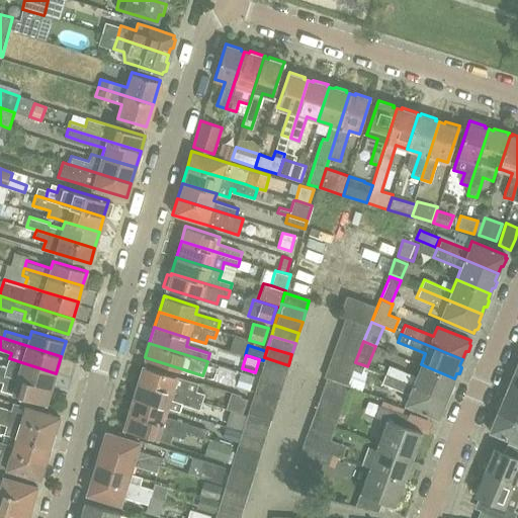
[(288,365),(264,357),(263,360),(261,368),(285,375),(288,365)]
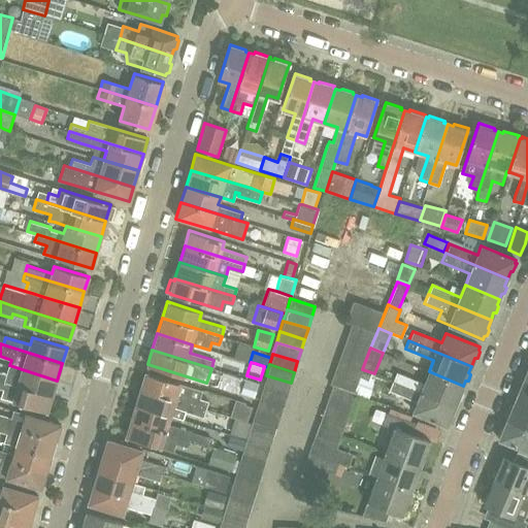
[(0,380),(53,396),(57,381),(9,365),(7,374),(0,371),(0,380)]
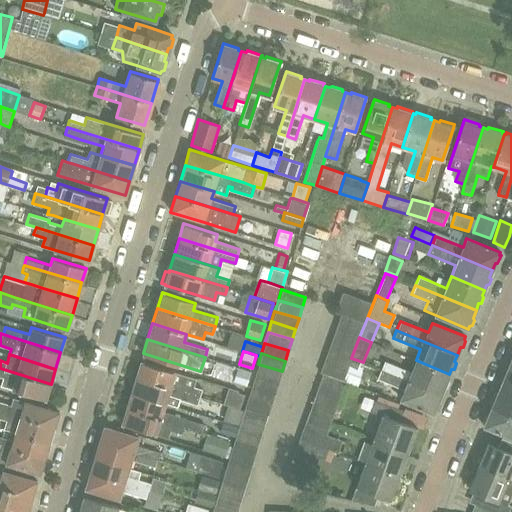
[(447,380),(449,374),(416,360),(411,372),(384,361),(380,369),(441,394),(444,388),(446,388),(448,382),(447,380)]
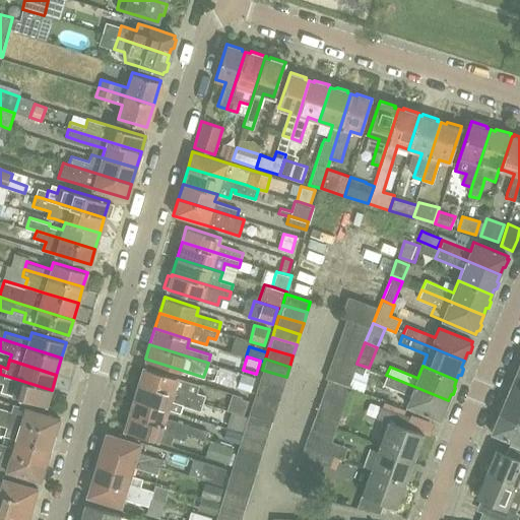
[(138,383),(203,403),(205,394),(197,392),(200,384),(142,367),(138,383)]
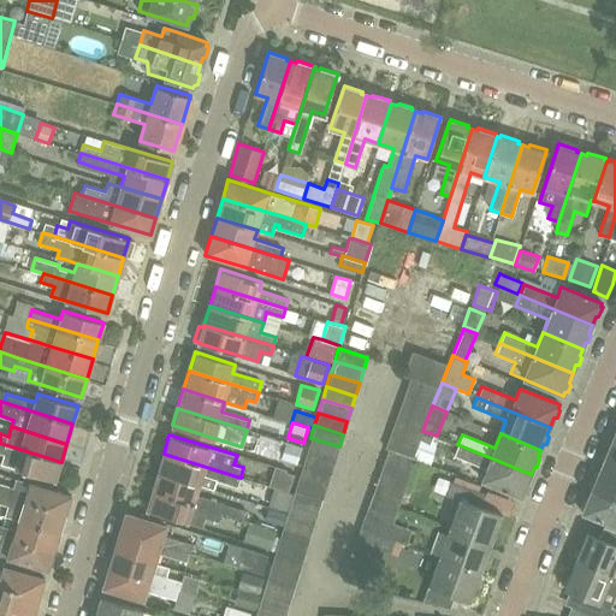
[(283,443),(260,436),(254,452),(278,461),(283,443)]
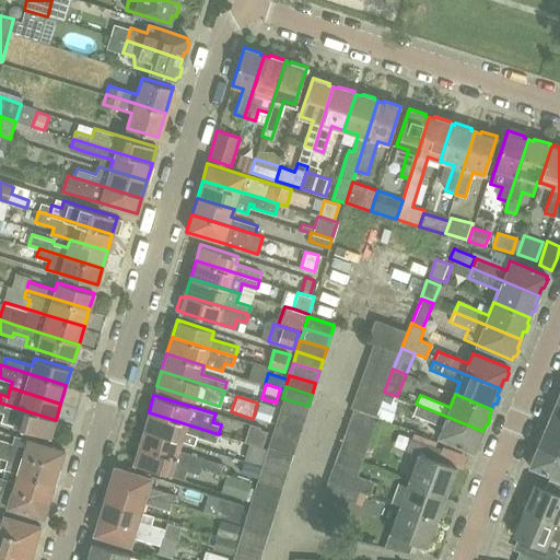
[(279,407),(278,410),(304,418),(308,406),(282,398),(281,401),(279,407)]
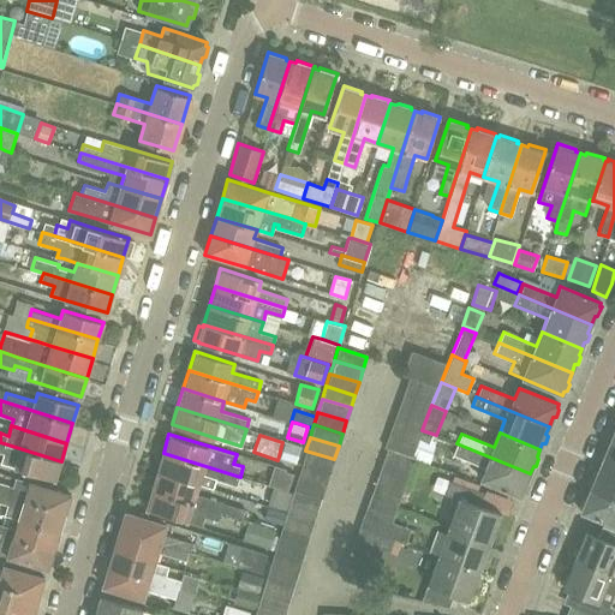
[(418,439),(412,453),(430,460),(436,446),(418,439)]
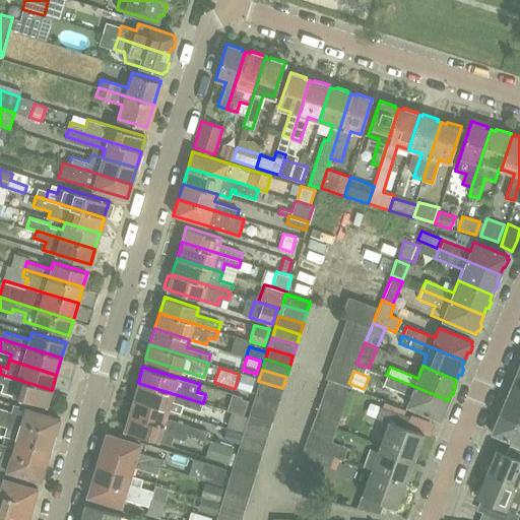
[(236,388),(251,392),(255,377),(240,373),(236,388)]
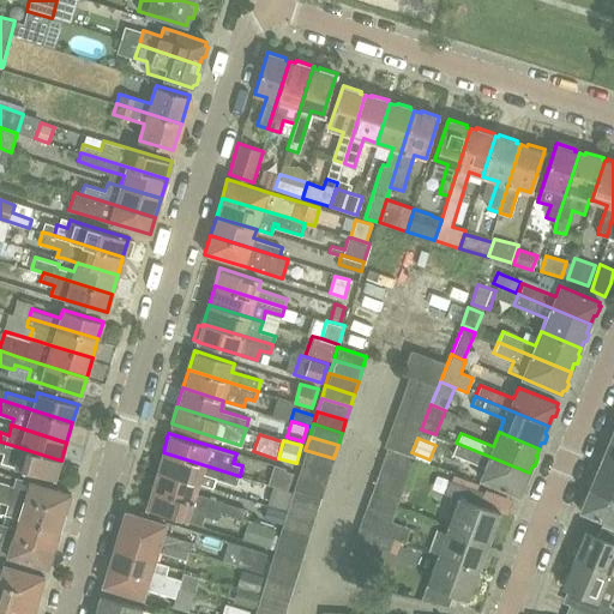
[(55,477),(61,461),(0,441),(0,450),(4,452),(1,462),(14,465),(55,477)]
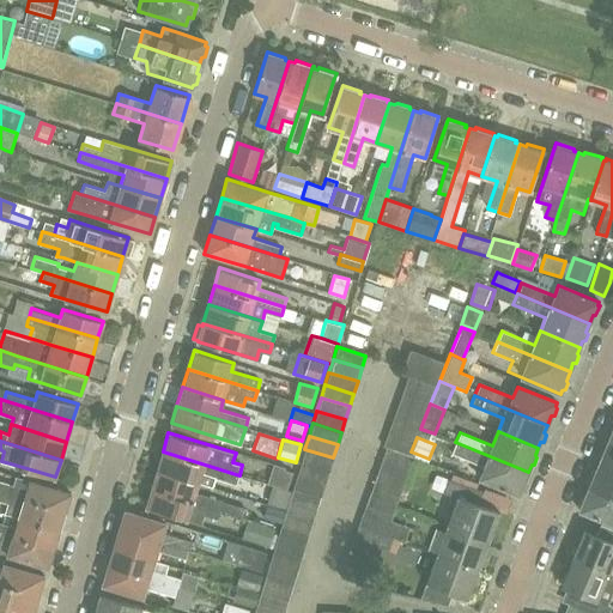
[(612,442),(608,441),(606,449),(602,449),(600,456),(601,459),(600,462),(604,465),(612,467),(612,442)]
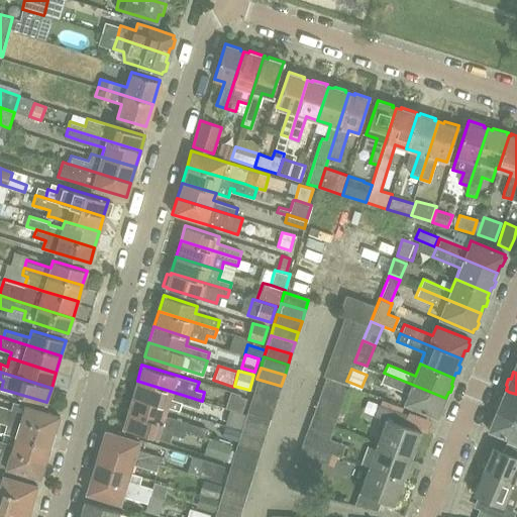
[(404,403),(433,416),(437,417),(438,414),(441,414),(443,408),(442,406),(445,398),(384,373),(380,382),(408,394),(404,403)]
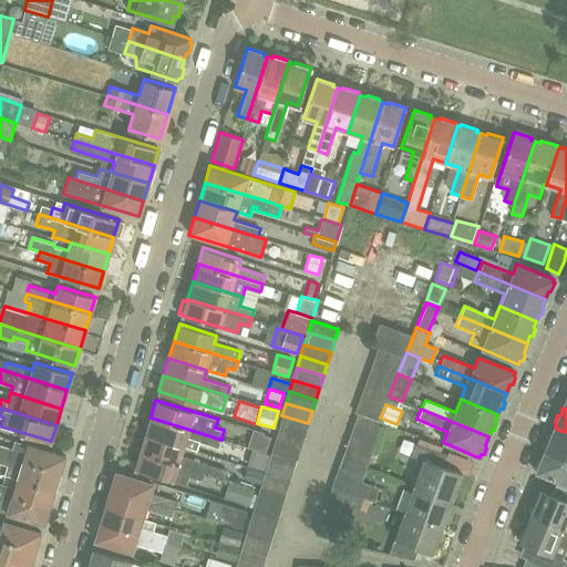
[(378,436),(382,425),(383,422),(379,420),(358,412),(352,426),(378,436)]
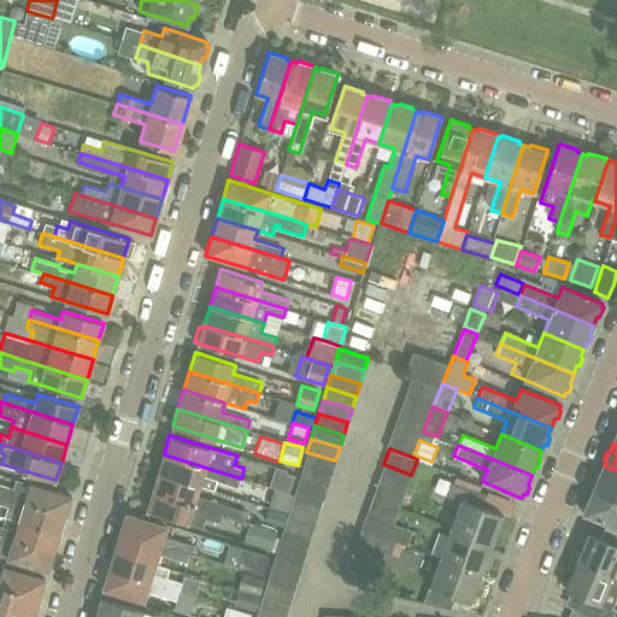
[(331,474),(335,460),(306,452),(303,464),(331,474)]
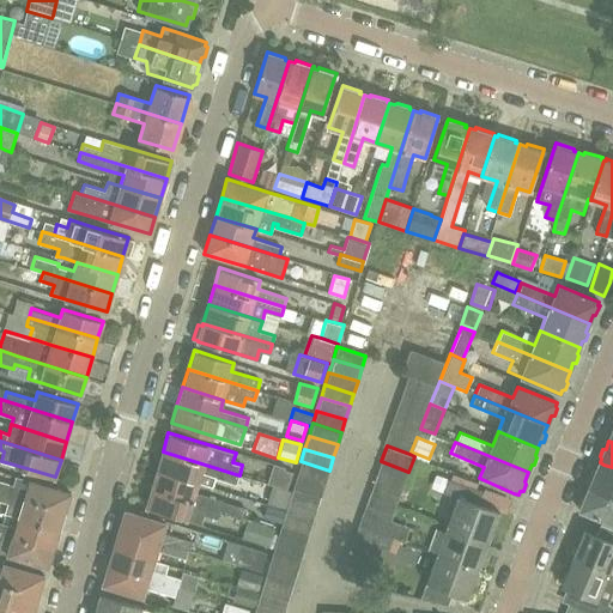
[(157,471),(198,483),(213,487),(216,479),(219,480),(236,485),(240,475),(163,451),(157,471)]
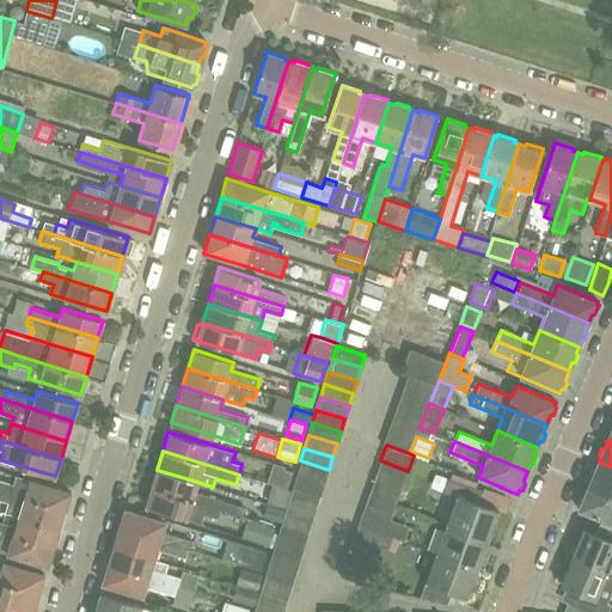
[(300,460),(297,473),(325,482),(329,470),(300,460)]
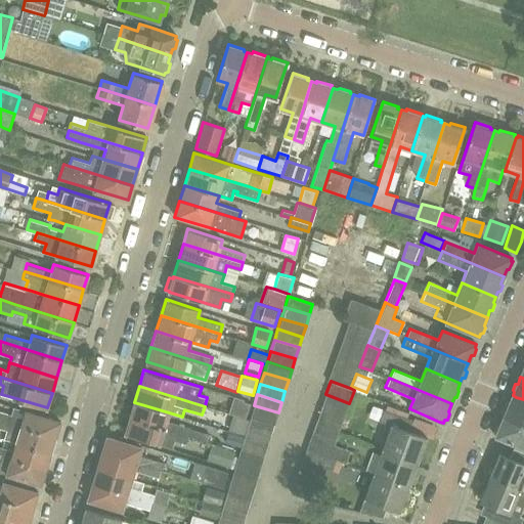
[(345,416),(349,403),(325,394),(321,406),(345,416)]
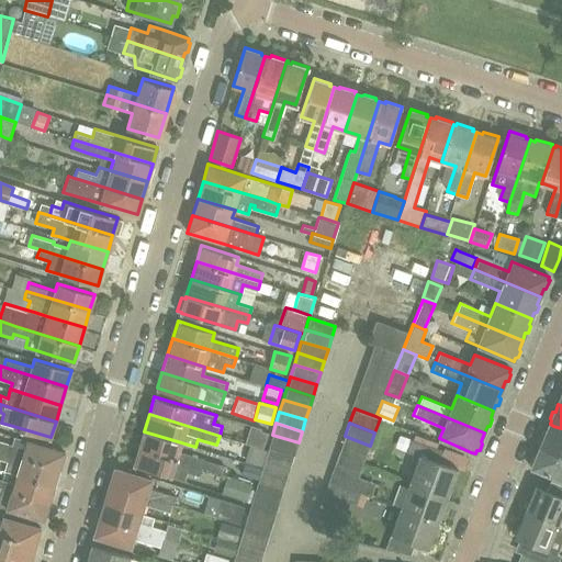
[(246,424),(240,444),(263,450),(269,433),(257,429),(257,427),(246,424)]
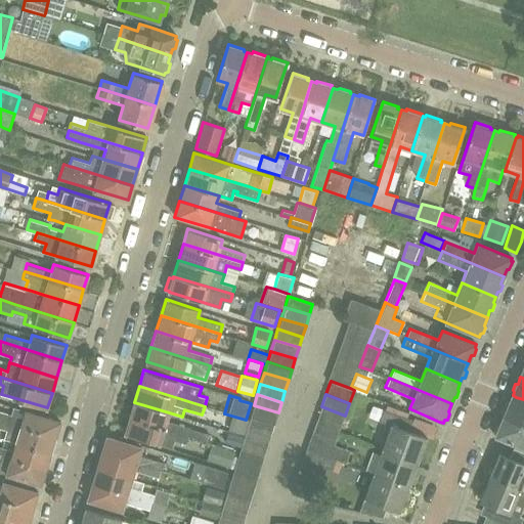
[(523,399),(516,397),(513,395),(510,402),(507,403),(505,408),(506,410),(504,418),(523,427),(523,399)]
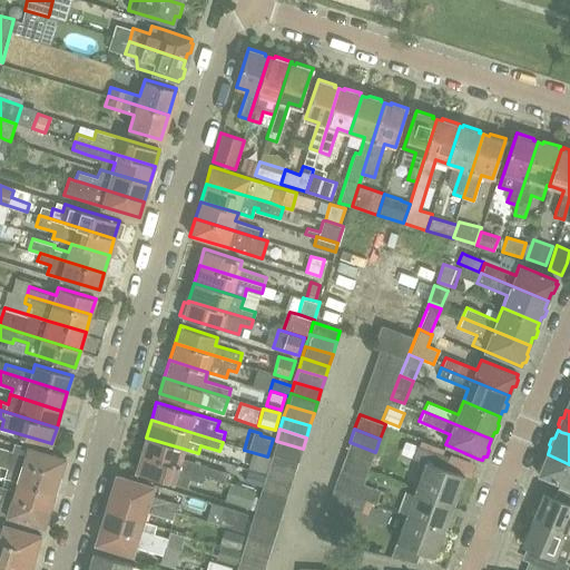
[(184,449),(146,438),(140,454),(204,474),(207,464),(182,458),(184,449)]
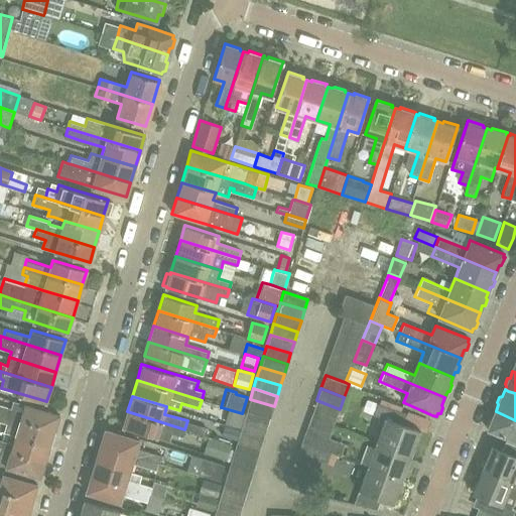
[(384,418),(375,442),(412,456),(420,430),(403,424),(407,414),(401,411),(403,406),(381,398),(379,403),(378,402),(374,414),(384,418)]
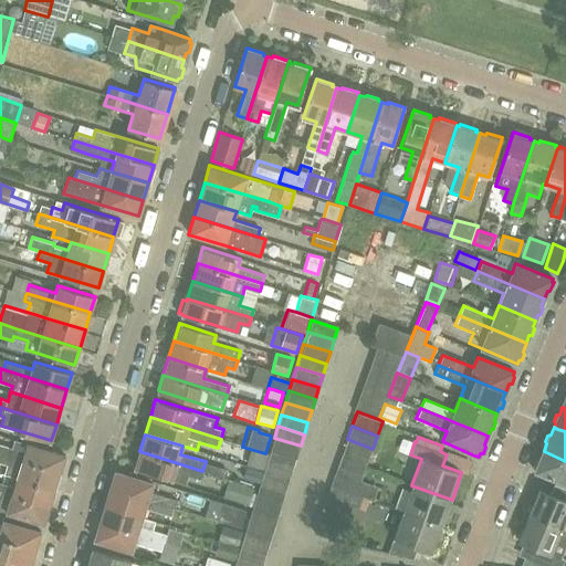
[(296,458),(301,446),(274,438),(270,449),(296,458)]
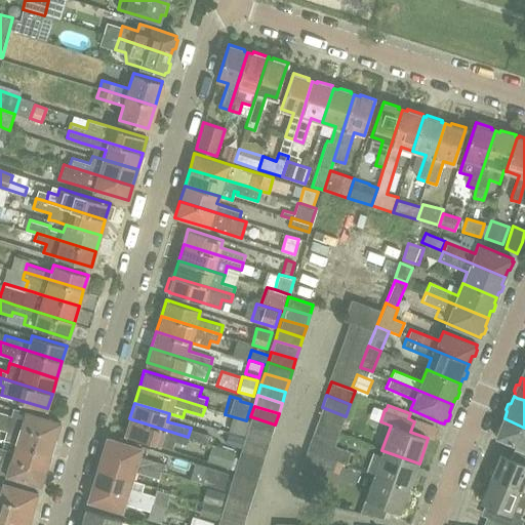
[(0,419),(54,437),(59,421),(13,407),(10,415),(0,411),(0,419)]
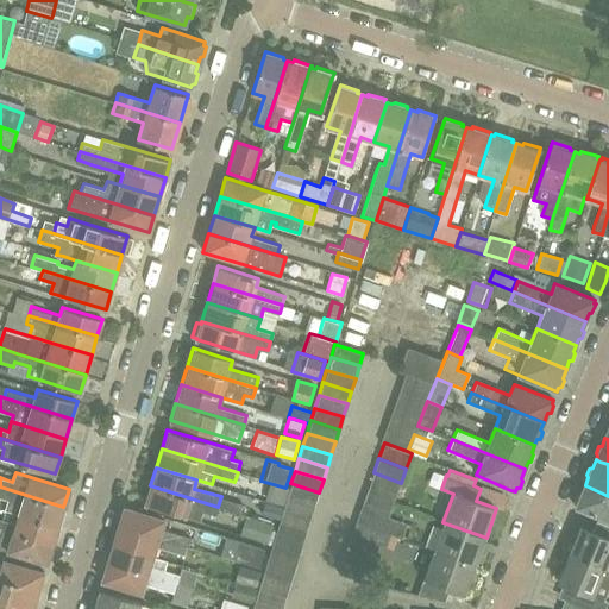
[(374,472),(369,488),(395,497),(401,483),(374,472)]
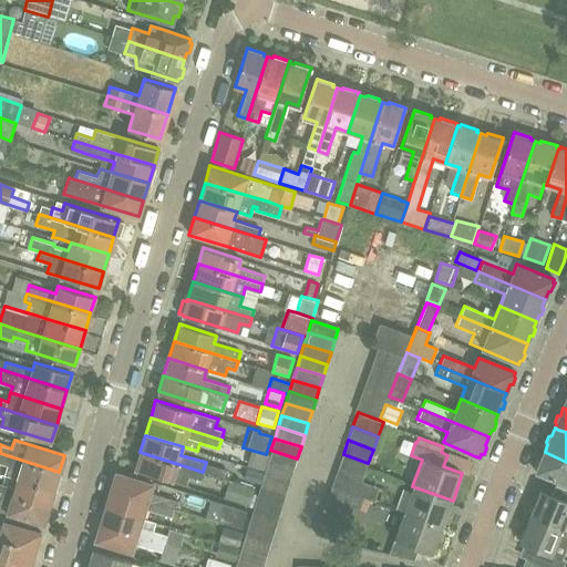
[(270,450),(268,459),(267,462),(294,470),(297,459),(270,450)]
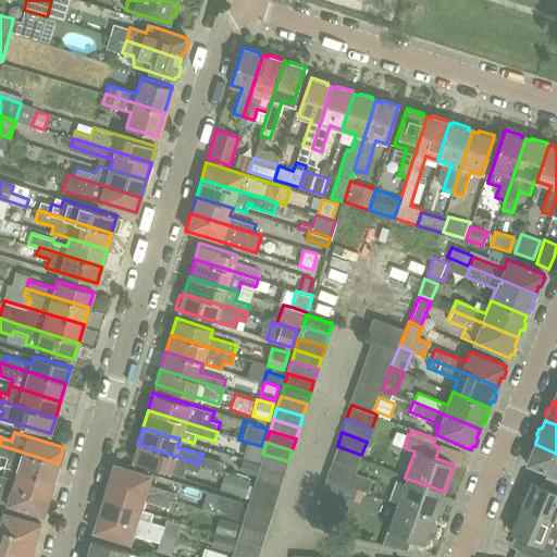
[(197,470),(199,463),(137,444),(133,460),(183,475),(185,467),(197,470)]
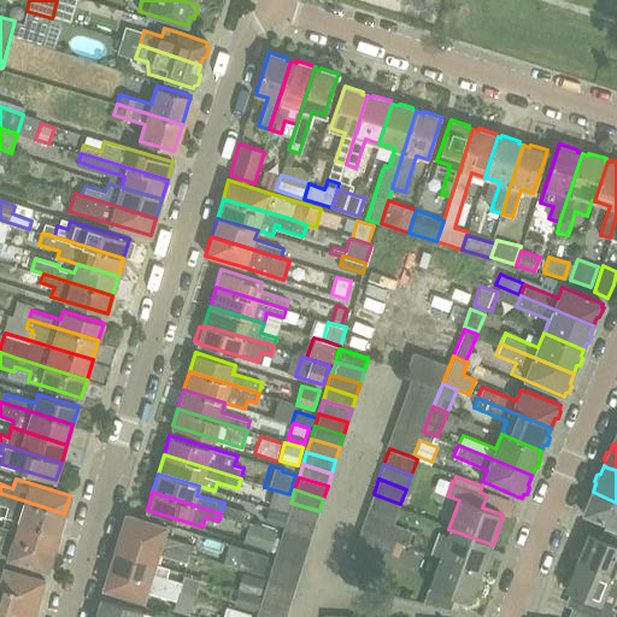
[(585,511),(583,515),(616,528),(616,503),(593,492),(589,500),(586,501),(583,507),(585,511)]
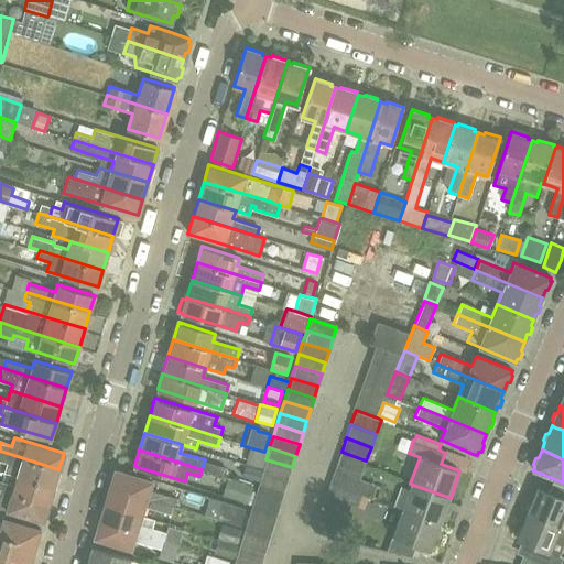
[(53,487),(58,469),(0,451),(0,461),(7,464),(4,473),(17,476),(53,487)]
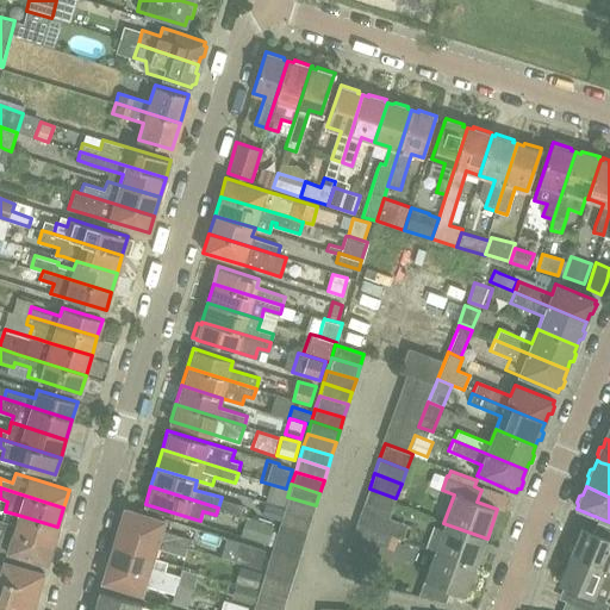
[(274,489),(269,504),(284,509),(284,508),(287,497),(288,493),(274,489)]
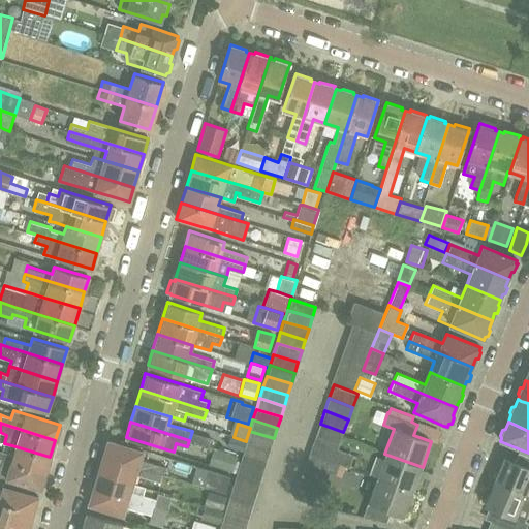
[(343,433),(343,432),(320,424),(315,436),(339,444),(343,433)]
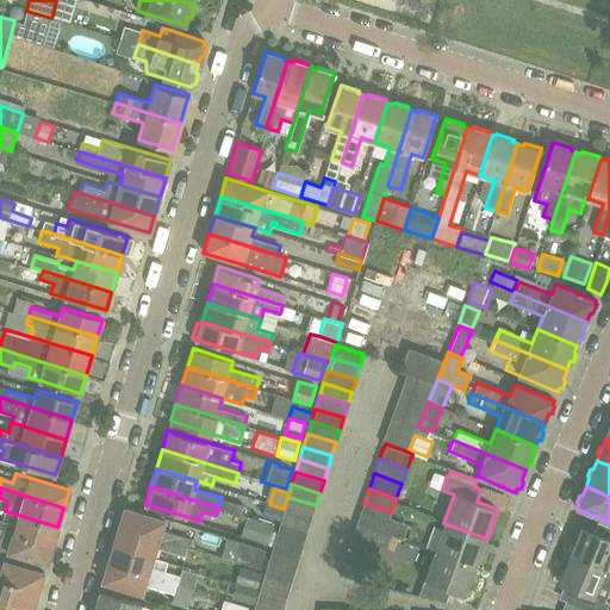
[(316,505),(287,497),(284,508),(284,509),(284,510),(311,518),(316,505)]
